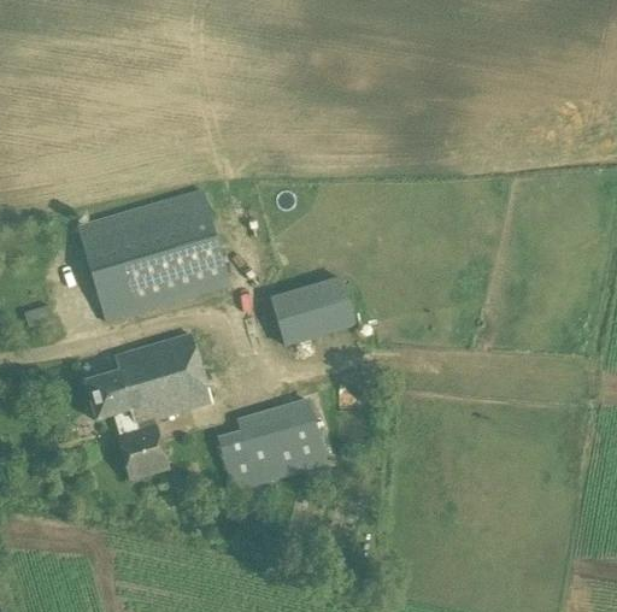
[(106,323),(233,286),(205,187),(77,224),(106,323)]
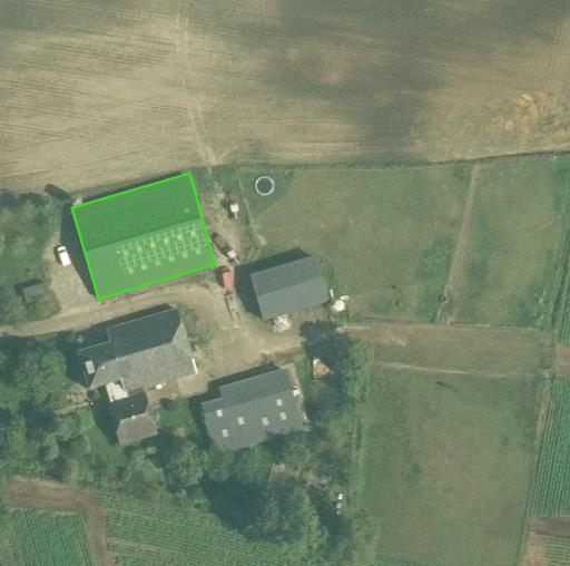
[(263,321),(330,301),(315,254),(248,273),(263,321)]
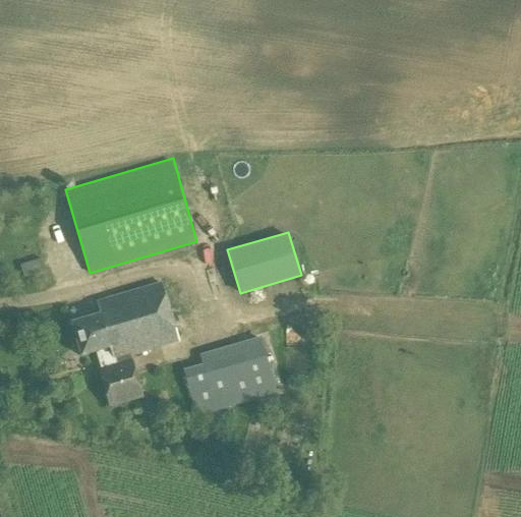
[(81,353),(96,349),(101,367),(111,402),(142,393),(132,358),(118,362),(117,357),(179,340),(163,282),(99,300),(100,305),(81,311),(82,317),(72,320),(81,353)]
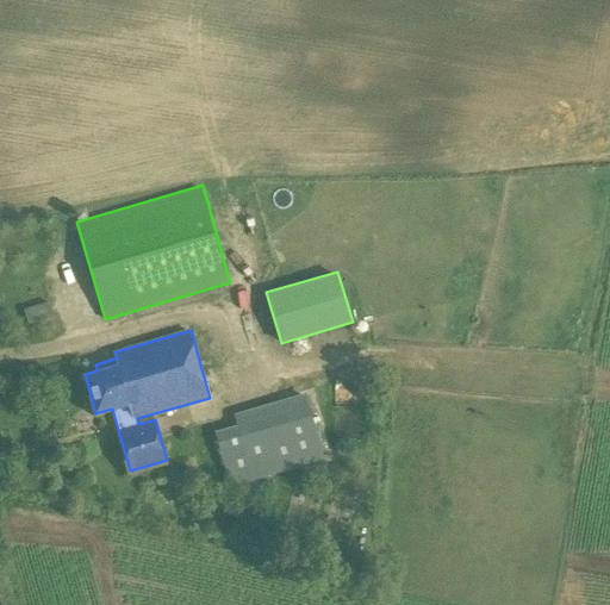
[(305,391),(280,398),(299,463),(324,456),(319,438),(307,393),(306,393),(305,391)]
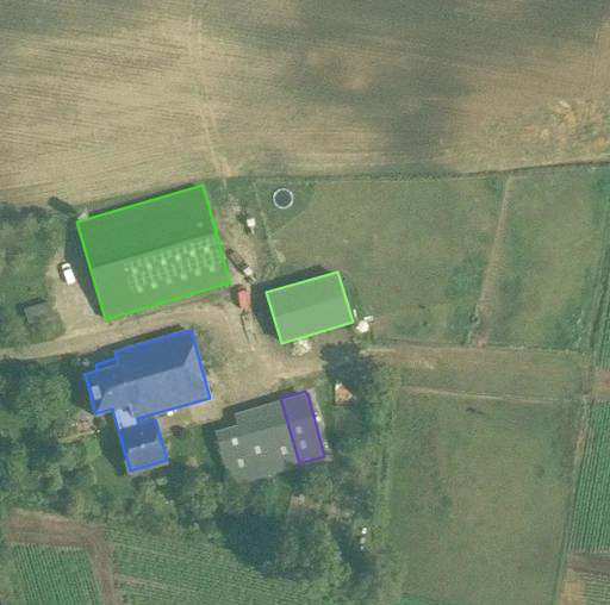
[(213,428),(216,434),(223,462),(229,484),(253,478),(236,422),(213,428)]
